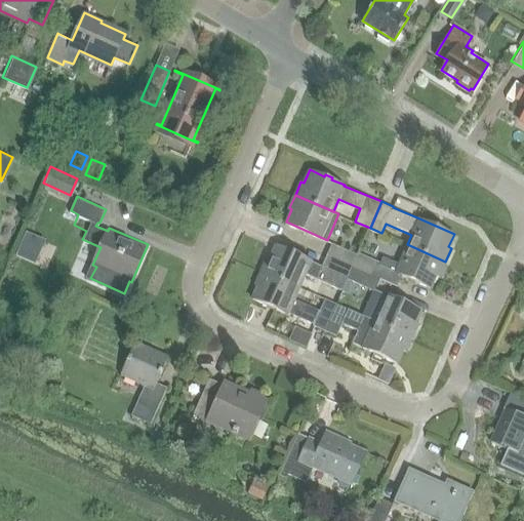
[(353,266),(359,251),(358,252),(332,241),(326,253),(353,266)]
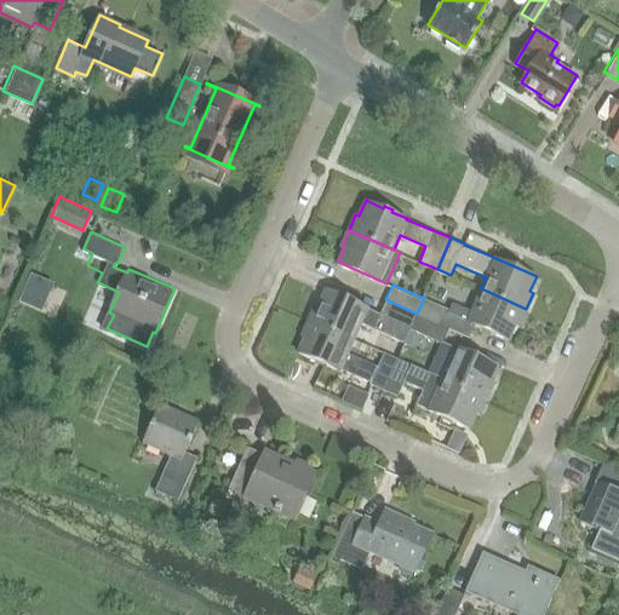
[(367,306),(348,298),(326,288),(319,304),(316,303),(309,317),(354,338),(361,321),(367,306)]
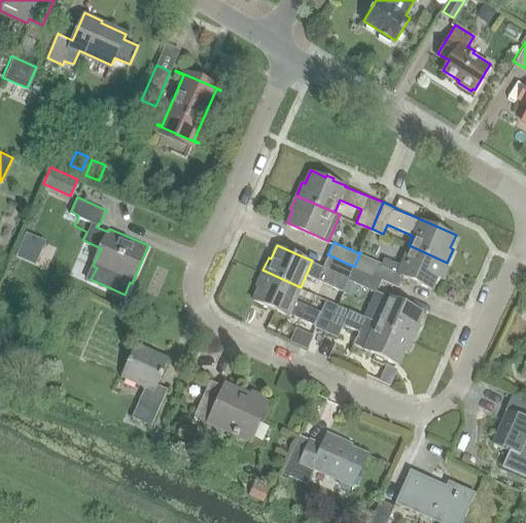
[(441,275),(447,263),(409,245),(400,264),(384,255),(382,262),(380,265),(402,274),(432,287),(439,274),(441,275)]
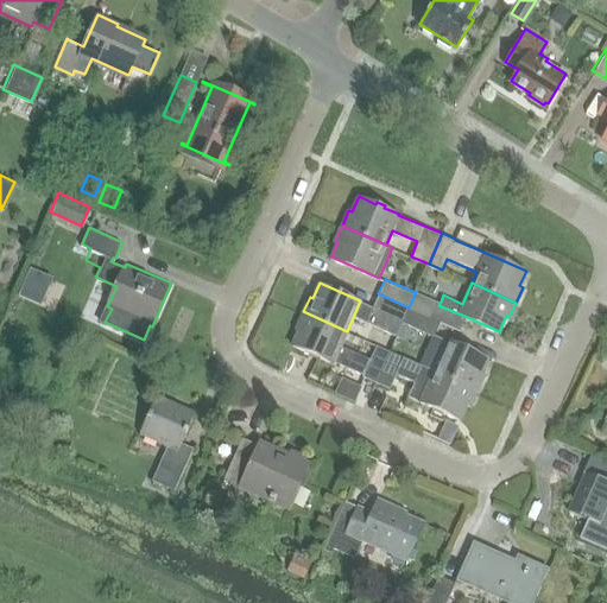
[(459,329),(465,316),(438,305),(441,302),(416,291),(409,308),(440,321),(459,329)]
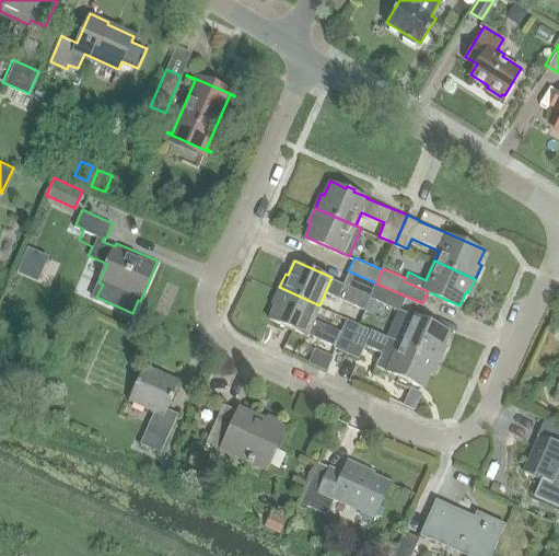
[(371,296),(376,284),(348,270),(344,282),(332,277),(326,290),(365,308),(370,296),(371,296)]
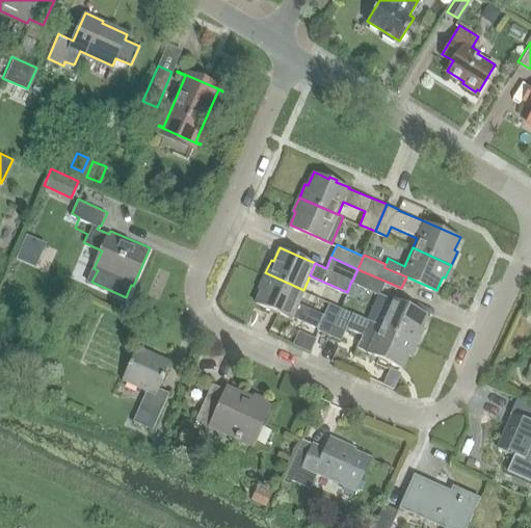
[(379,292),(385,281),(357,269),(352,281),(379,292)]
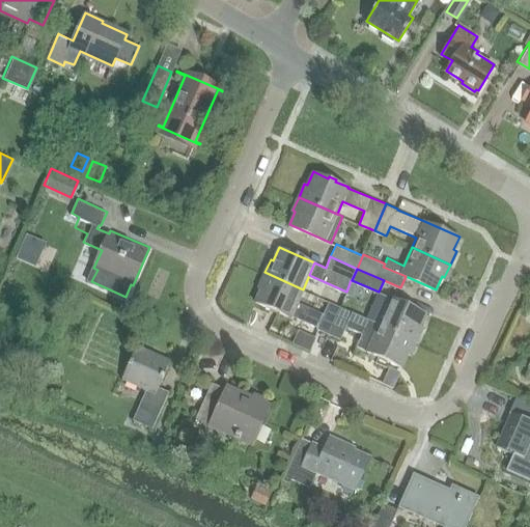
[(297,302),(303,289),(265,272),(258,285),(261,287),(255,300),(290,315),(291,314),(328,330),(327,332),(329,333),(340,306),(327,300),(321,313),(297,302)]
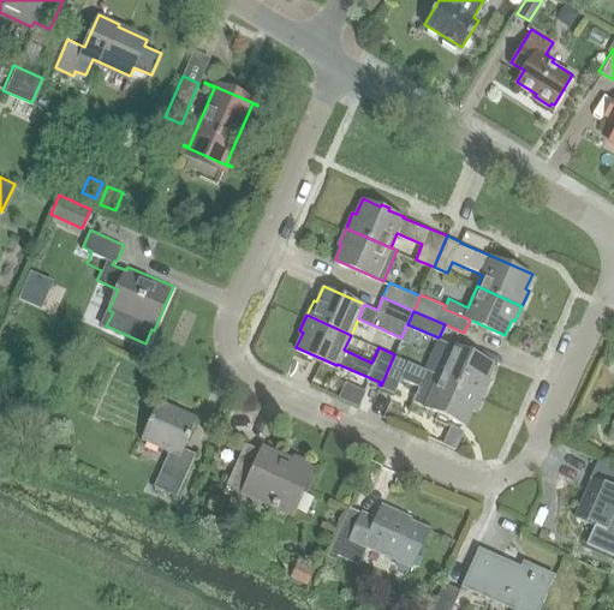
[(487,377),(493,362),(452,344),(439,374),(482,394),(489,378),(487,377)]
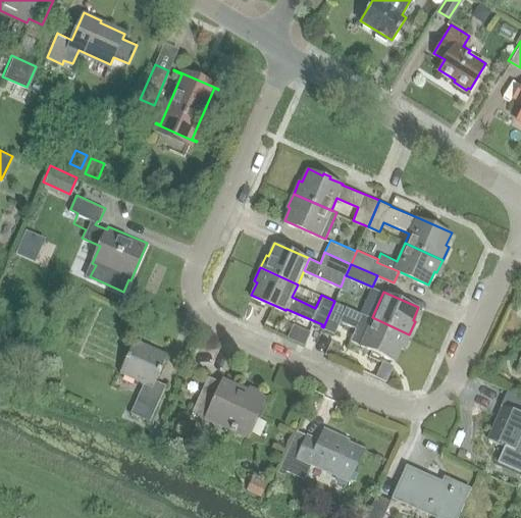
[(372,317),(334,301),(323,327),(333,331),(339,319),(354,326),(349,339),(395,359),(401,346),(404,348),(409,334),(372,317)]
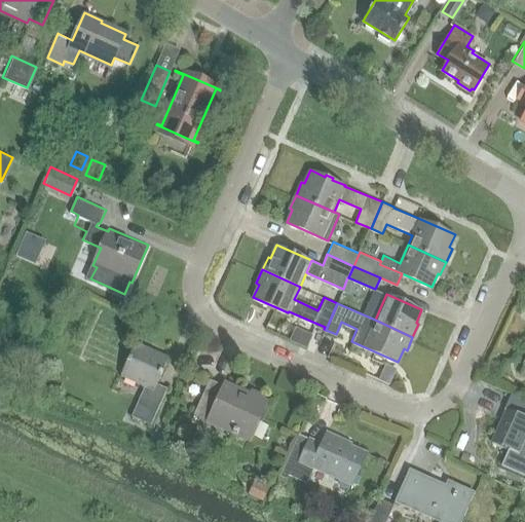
[(157,382),(169,356),(136,341),(120,374),(145,384),(130,415),(150,423),(166,386),(157,382)]
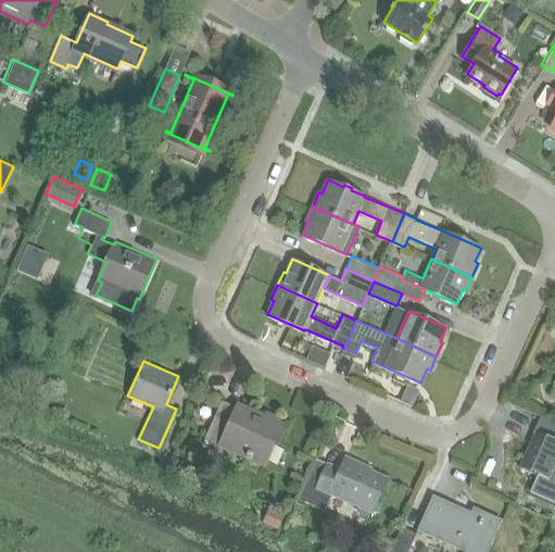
[(284,424),(237,402),(234,409),(221,402),(204,437),(218,443),(217,446),(264,466),(284,424)]
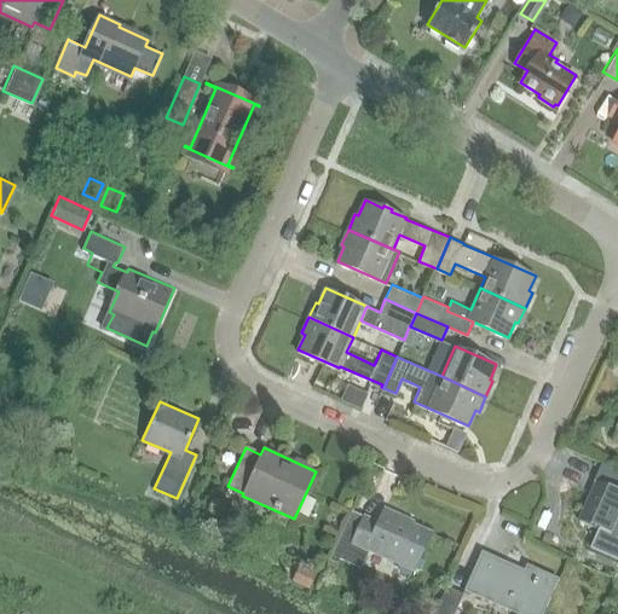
[(591,545),(617,557),(617,468),(602,461),(594,480),(601,482),(598,491),(593,488),(579,519),(600,527),(591,545)]
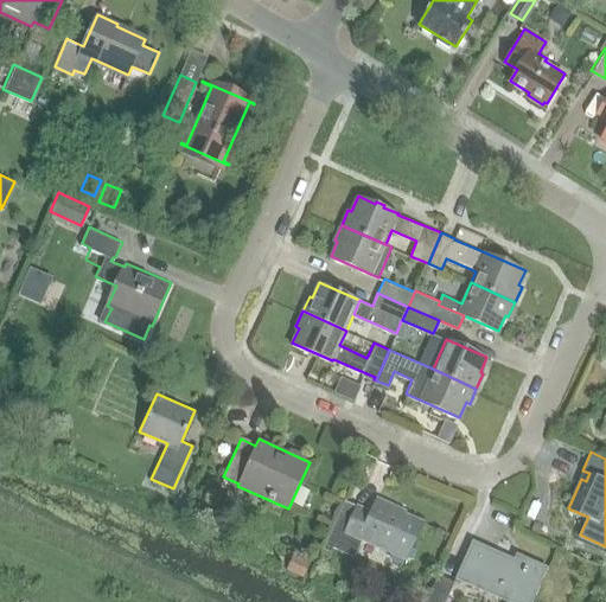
[(325,543),(323,548),(331,551),(333,546),(337,548),(342,537),(357,544),(361,536),(363,536),(407,556),(422,522),(394,508),(395,505),(377,498),(371,511),(357,504),(345,499),(325,543)]
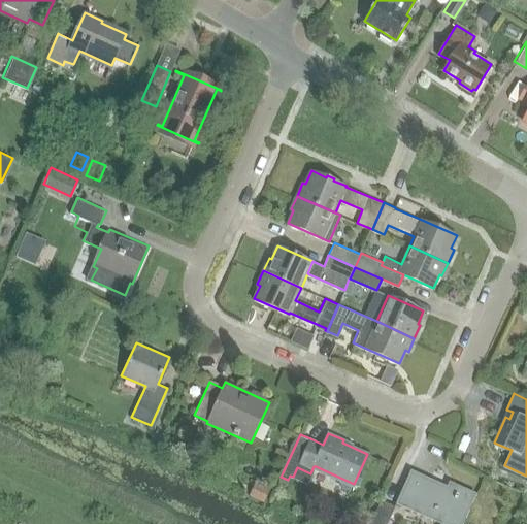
[(462,523),(476,493),(459,486),(457,491),(410,469),(396,501),(439,520),(437,523),(462,523)]
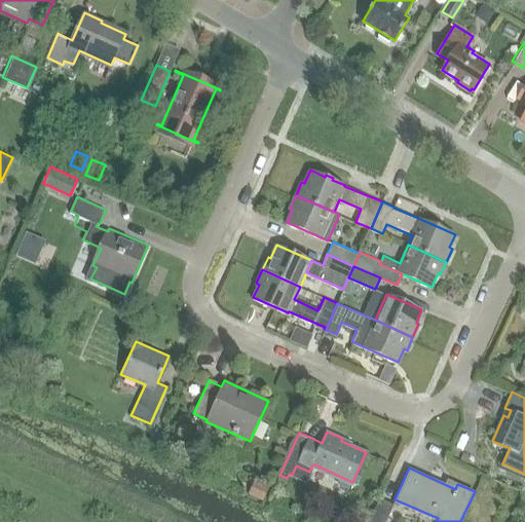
[(256,475),(249,491),(265,499),(272,483),(256,475)]
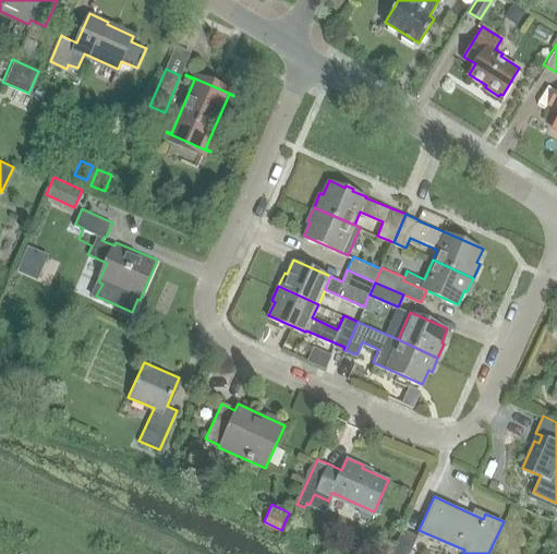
[(387,553),(389,552),(373,544),(367,553),(387,553)]
